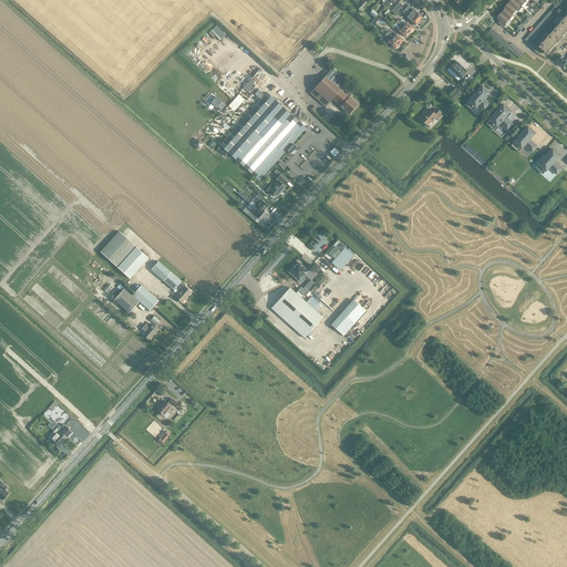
[(357,8),(360,11),(368,3),(363,0),(357,8)]
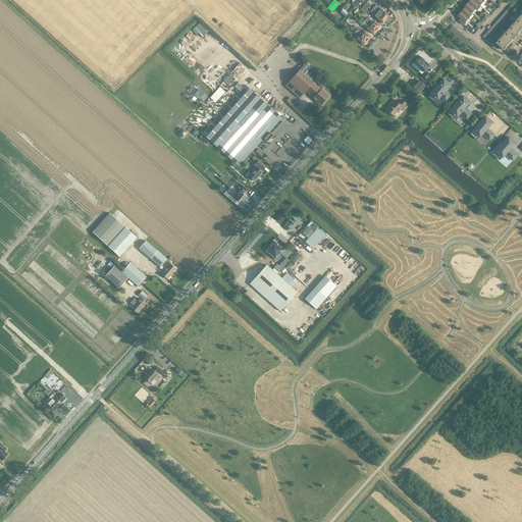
[(479,5),(473,0),(470,0),(468,3),(475,9),(477,10),(480,6),(479,5)]
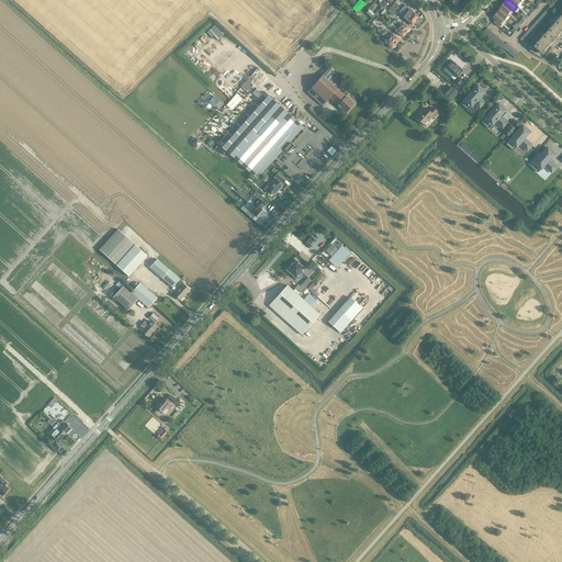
[(512,10),(504,3),(501,8),(502,9),(507,14),(512,10)]
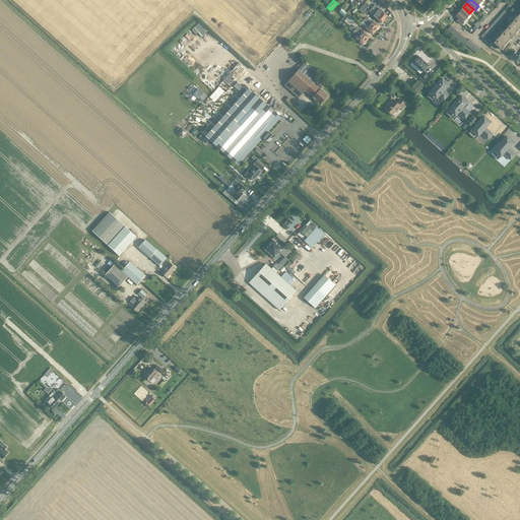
[(373,9),(374,10),(385,20),(385,19),(386,20),(388,17),(388,16),(379,9),(378,10),(376,8),(377,7),(375,4),(371,8),(373,9)]
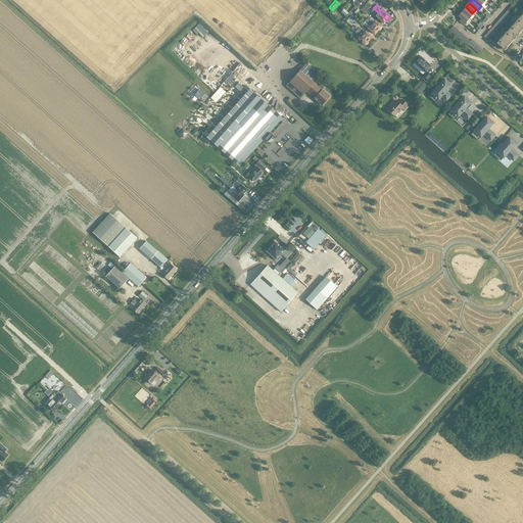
[(467,8),(463,12),(470,18),(473,14),(472,13),(467,8)]
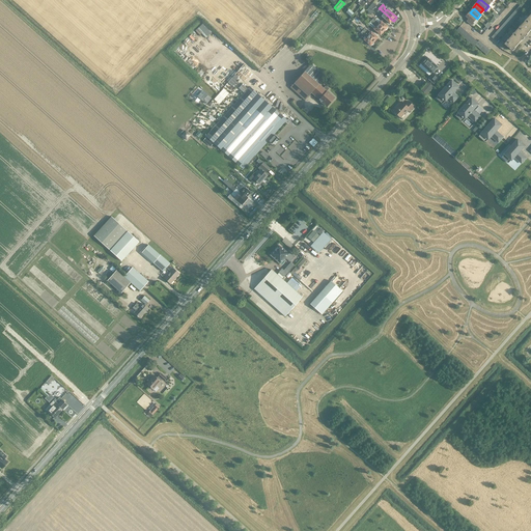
[(393,21),(382,10),(380,12),(385,17),(384,19),(390,24),(393,21)]
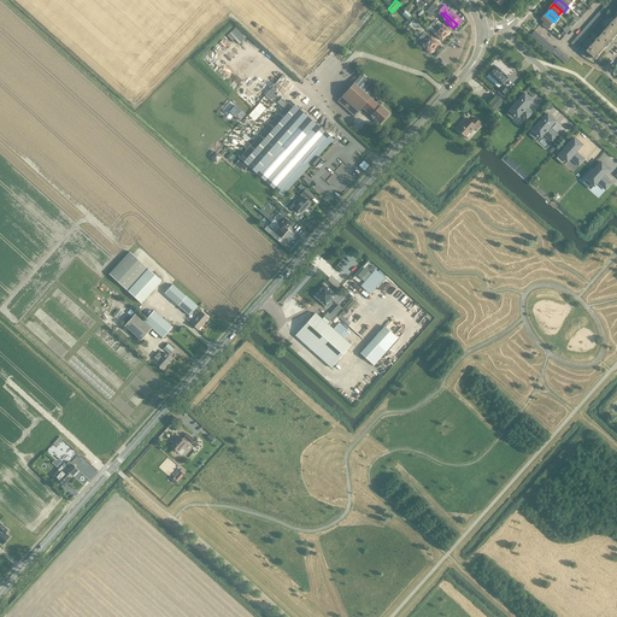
[(550,27),(554,22),(546,15),(542,19),(541,18),(541,19),(545,22),(542,24),(547,29),(550,27)]
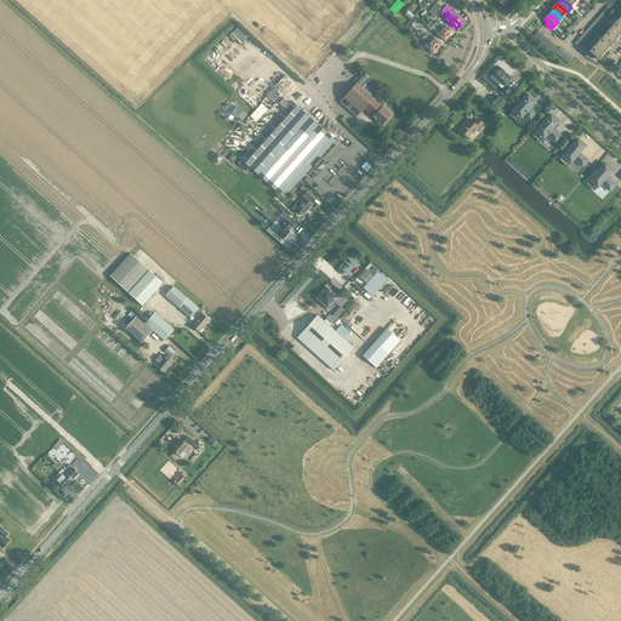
[(620,36),(620,35),(620,21),(619,20),(605,35),(614,44),(620,36)]
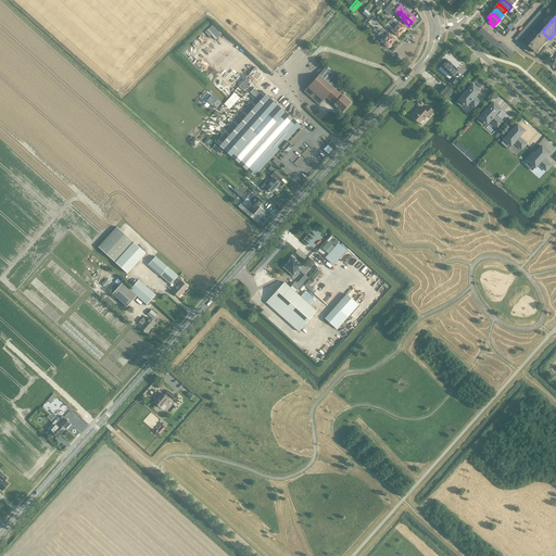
[(402,33),(389,22),(386,20),(384,21),(393,28),(391,30),(397,36),(402,33)]
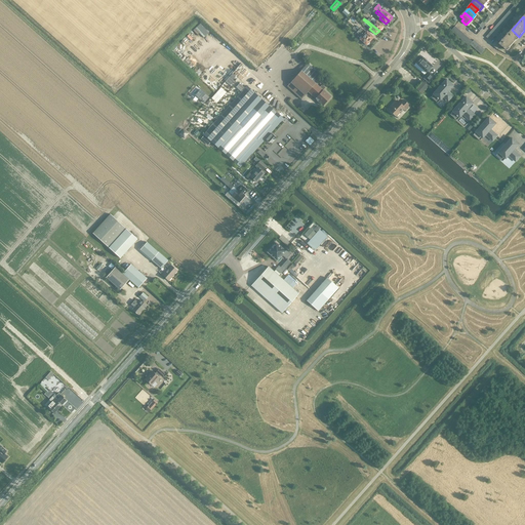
[(369,18),(367,21),(379,31),(382,27),(376,22),(374,24),(369,18)]
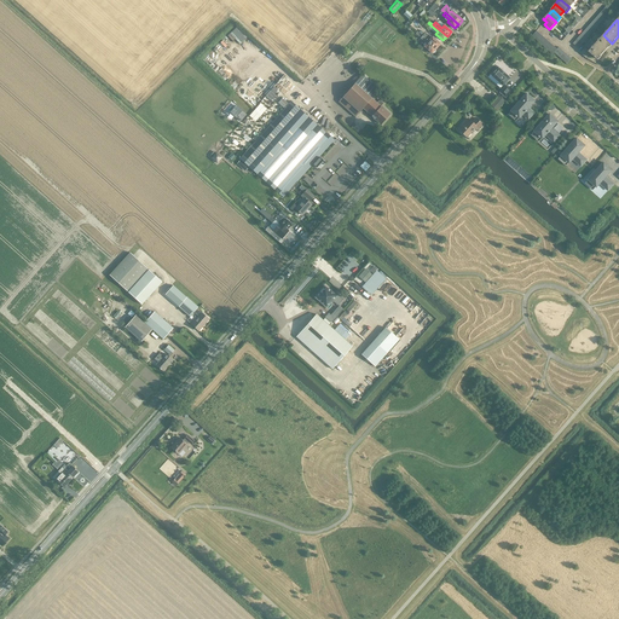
[(603,22),(597,28),(603,33),(609,27),(603,22)]
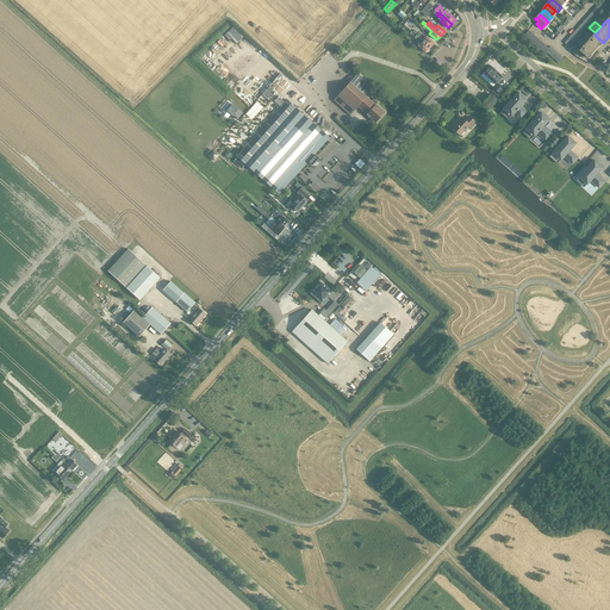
[(232,38),(237,43),(243,37),(234,26),(211,47),(216,53),(232,38)]
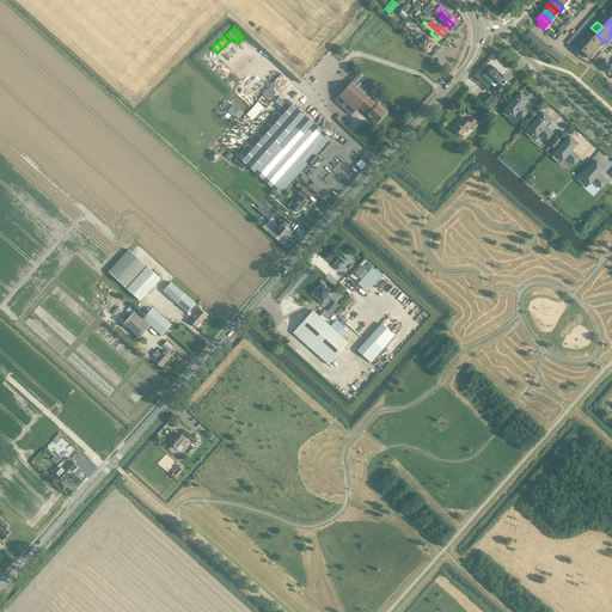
[(426,38),(420,34),(416,30),(415,29),(412,32),(430,48),(435,43),(427,37),(426,38)]
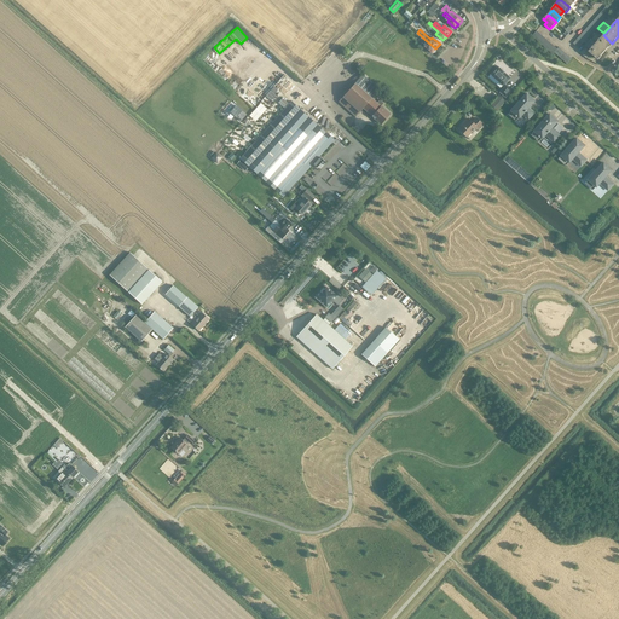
[(435,48),(417,33),(416,34),(427,44),(424,47),(432,53),(435,48)]
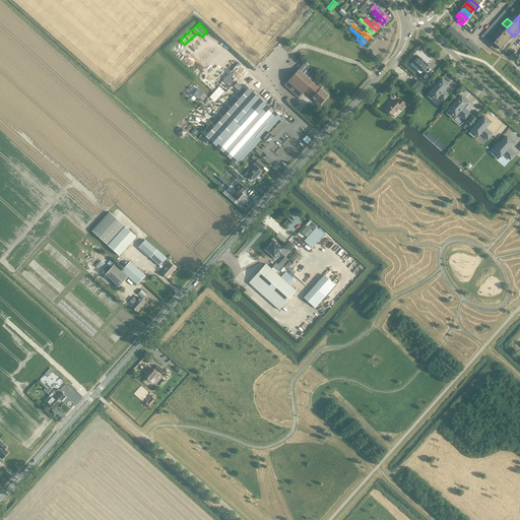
[(508,43),(514,37),(507,29),(495,43),(496,45),(502,50),(508,43)]
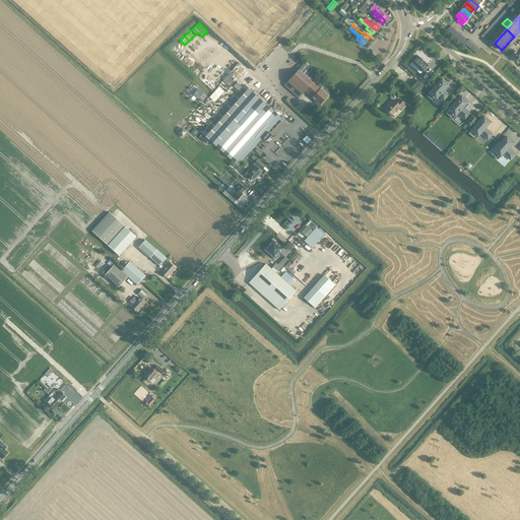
[(411,63),(421,72),(428,65),(425,62),(421,59),(417,56),(417,57),(416,56),(414,58),(415,59),(411,63)]
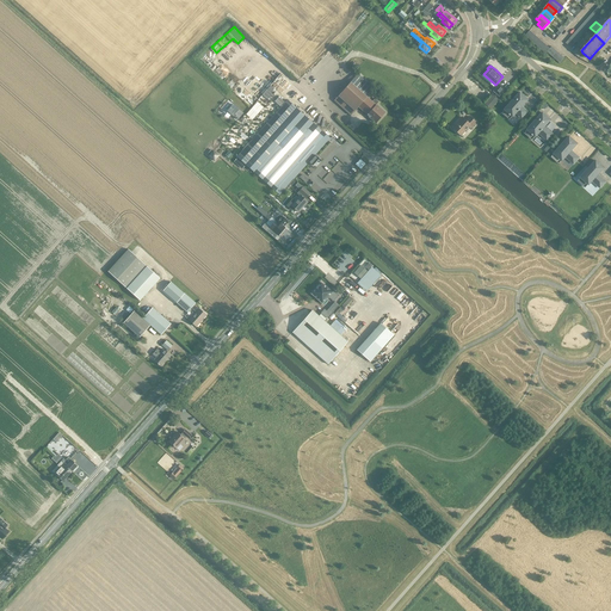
[(372,102),(364,94),(371,87),(358,75),(334,100),(351,116),(358,107),(376,123),(384,113),(376,105),(378,103),(375,99),(372,102)]
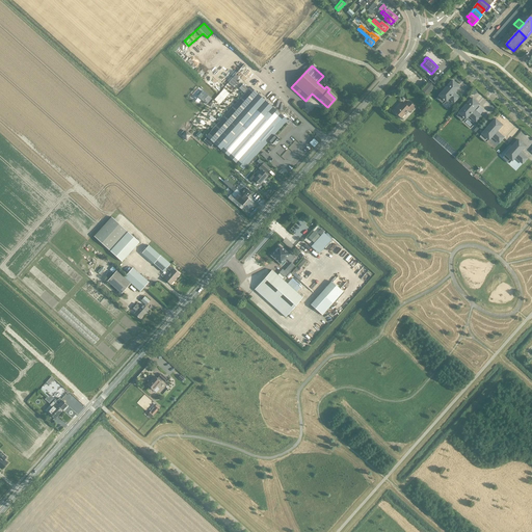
[(429,79),(434,84),(440,78),(435,73),(429,79)]
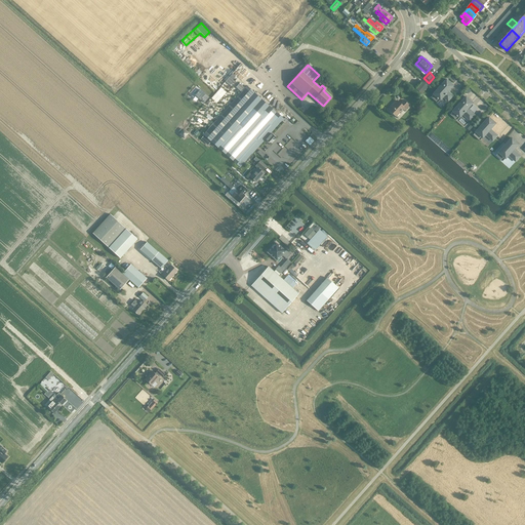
[(231,85),(235,80),(233,79),(236,76),(233,73),(226,81),(231,85)]
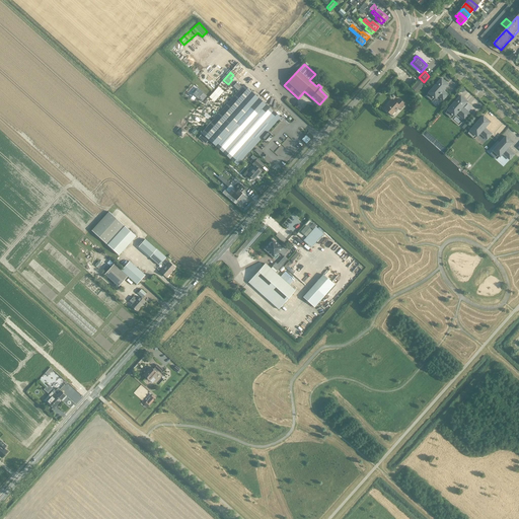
[(442,78),(427,95),(433,101),(439,95),(443,100),(448,95),(443,90),(449,84),(442,78)]
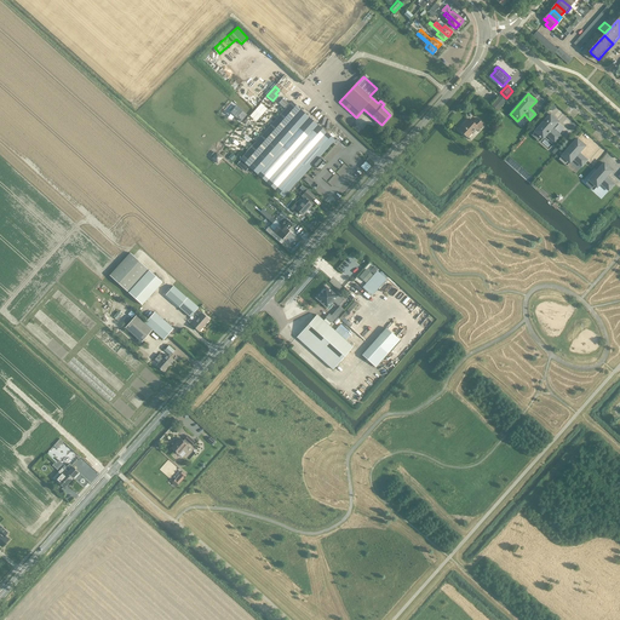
[(500,96),(493,104),(499,109),(506,101),(500,96)]
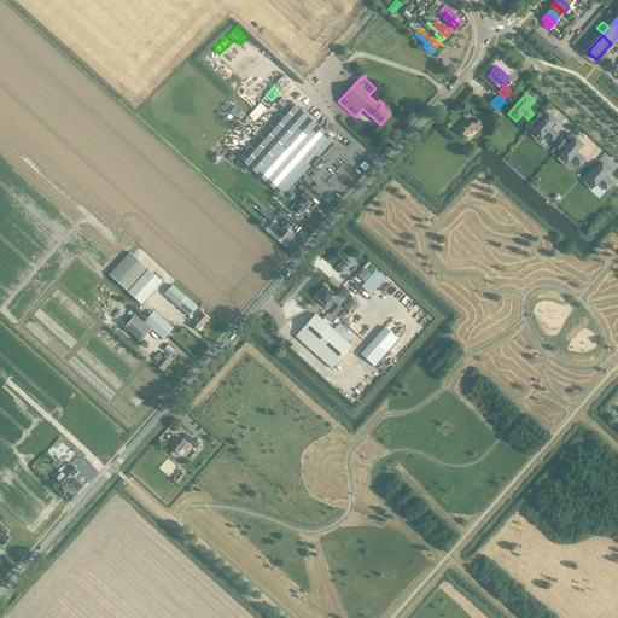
[(334,140),(299,109),(291,101),(239,158),(249,167),(283,198),(304,174),(307,178),(322,159),(320,157),(334,140)]
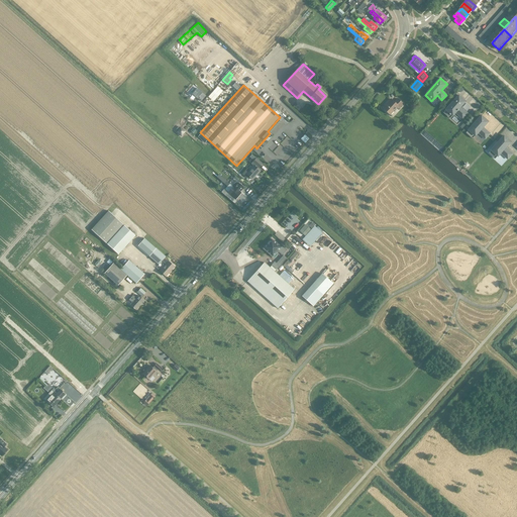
[(206,96),(198,89),(195,91),(194,92),(195,92),(193,94),(201,101),(206,96)]
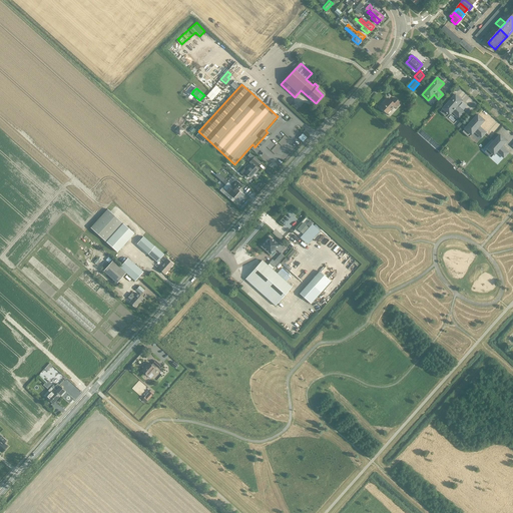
[(456,94),(443,108),(450,115),(452,111),(459,117),(464,112),(457,106),(462,100),(456,94)]
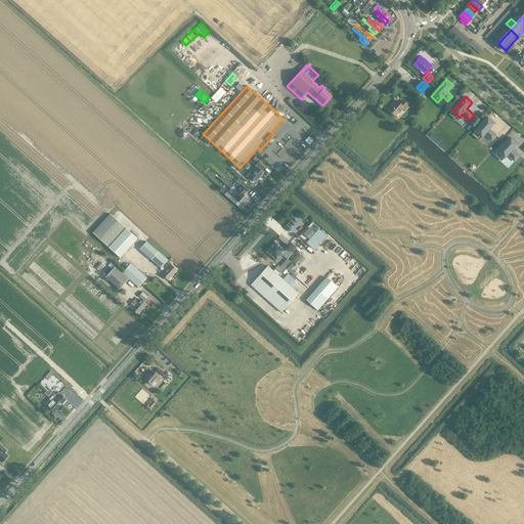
[(399,103),(396,100),(388,110),(395,116),(403,107),(405,110),(409,105),(403,99),(399,103)]
